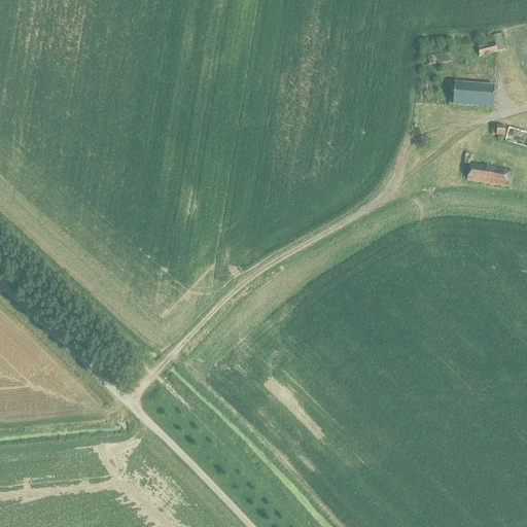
[(483,48),(480,49),(480,57),(497,53),(505,50),(501,35),(493,37),(495,44),(487,46),(486,43),(482,44),(483,48)]
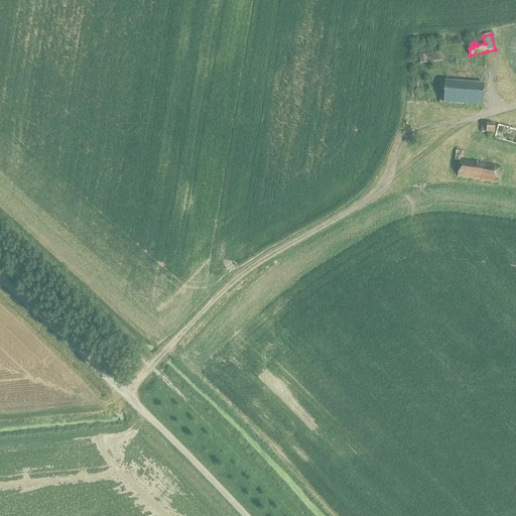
[(418,56),(420,65),(441,61),(439,53),(418,56)]
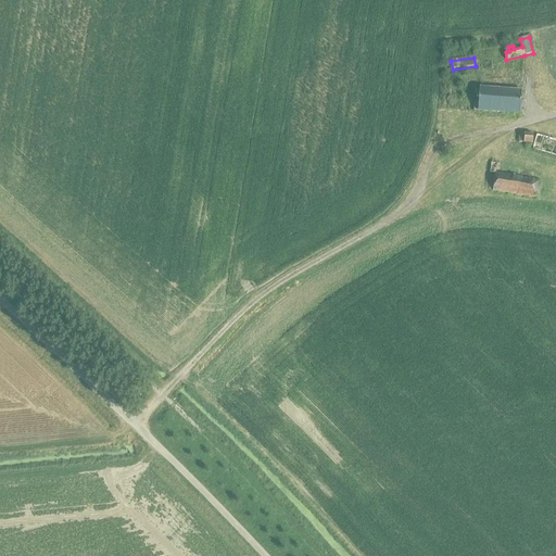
[(475,102),(474,111),(478,112),(520,115),(521,91),(480,88),(479,90),(475,90),(475,93),(479,95),(479,102),(475,102)]
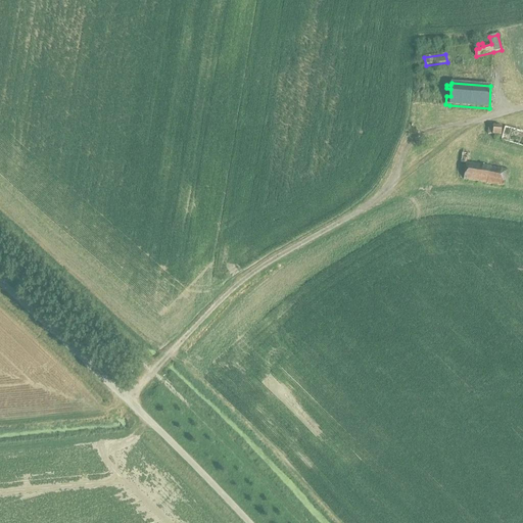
[(522,132),(505,127),(502,141),(522,147),(522,132)]
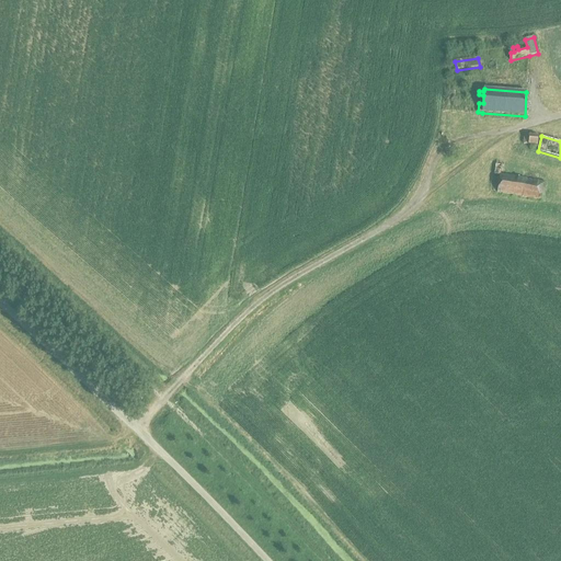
[(496,193),(541,201),(545,182),(500,174),(496,193)]
